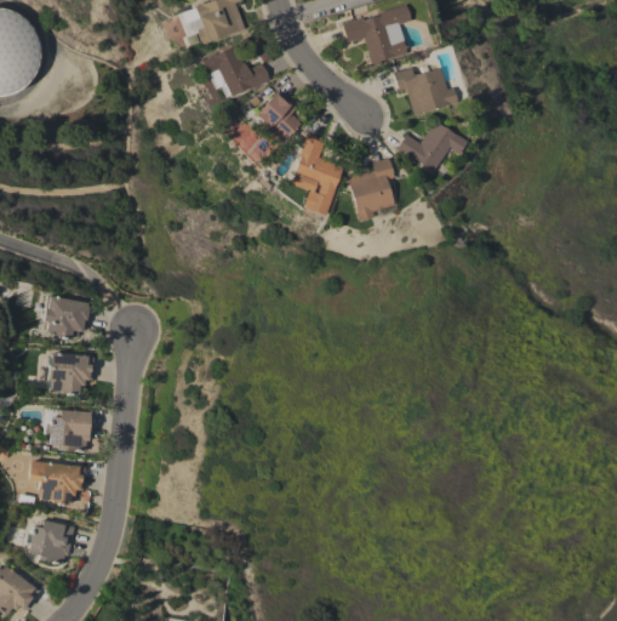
[(215,0),(244,0),(236,3),(245,28),(212,39),(213,40),(203,44),(198,30),(204,28),(196,6),(215,0)]
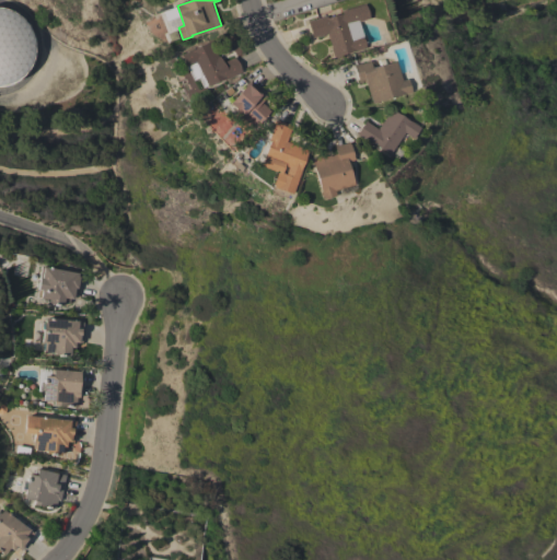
[(368,4),(372,19),(361,22),(368,47),(336,57),(336,56),(329,34),(327,35),(321,37),(321,36),(315,38),(310,21),(368,4)]
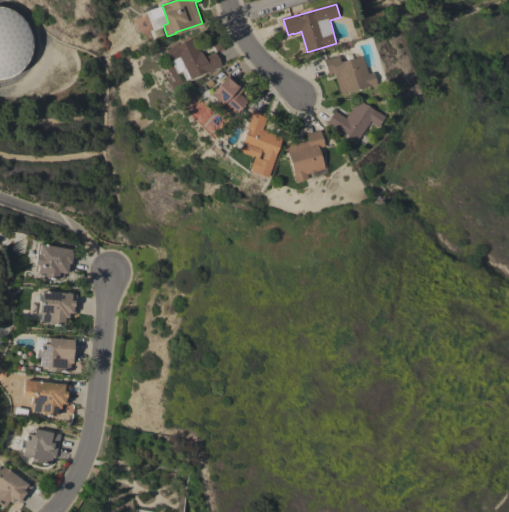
[(0,7),(5,7),(11,9),(17,13),(22,17),(27,23),(30,29),(32,35),(33,42),(33,48),(31,54),(29,59),(26,65),(21,69),(18,73),(13,76),(7,78),(1,79),(0,79),(0,7)]
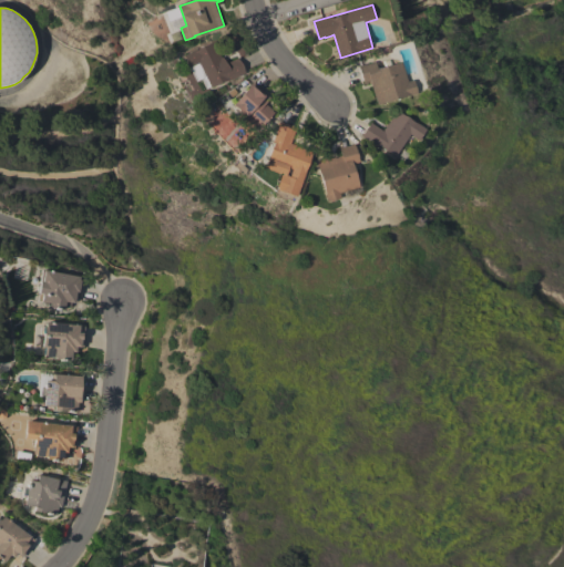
[(224,57),(225,57),(228,63),(239,58),(247,72),(229,81),(228,79),(212,88),(212,86),(207,89),(203,79),(198,81),(185,57),(196,51),(196,52),(216,42),(224,57)]
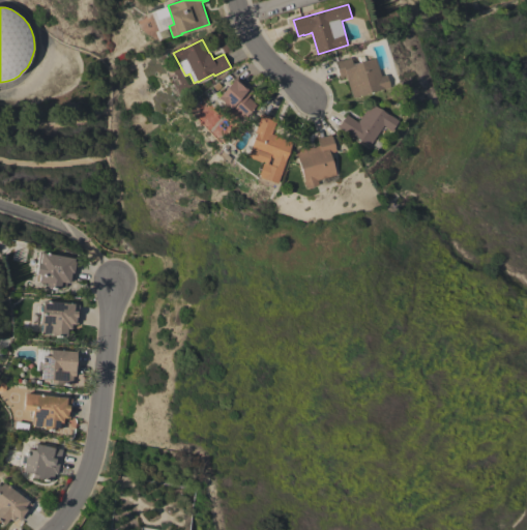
[(382,76),(387,75),(391,86),(354,97),(349,79),(347,79),(346,76),(342,77),(337,62),(345,59),(345,60),(353,58),(355,64),(377,58),(382,76)]
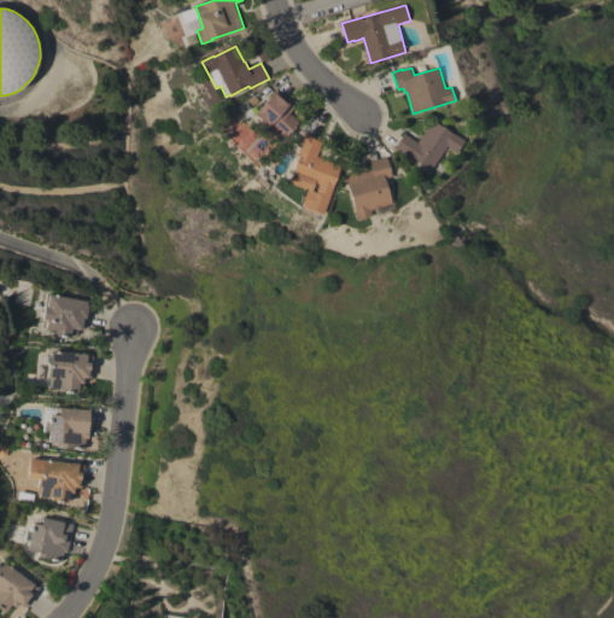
[(297,106),(291,114),(302,122),(286,140),(264,122),(262,124),(253,117),(256,115),(255,114),(276,88),(297,106)]
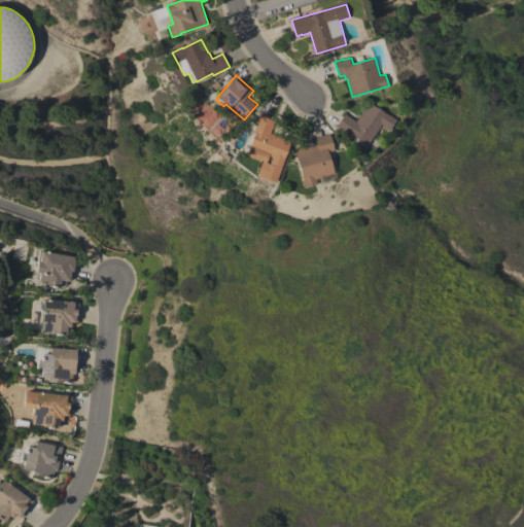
[(368,145),(353,135),(352,137),(337,127),(345,113),(357,121),(370,102),(396,120),(389,130),(382,125),(368,145)]
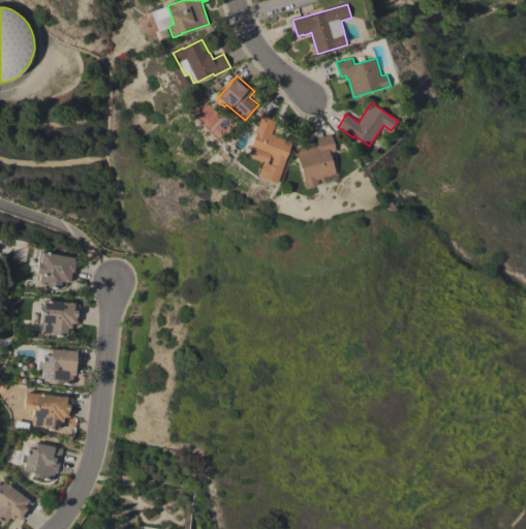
[(294,141),(278,183),(259,176),(264,162),(248,157),(257,132),(256,132),(260,120),(259,119),(261,113),(278,119),(273,133),(294,141)]
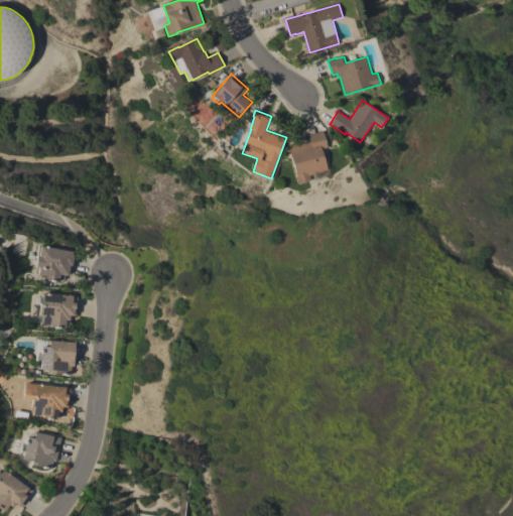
[(289,147),(299,144),(299,145),(312,141),(310,134),(324,131),(329,147),(323,149),(328,170),(309,175),(311,180),(299,183),(289,147)]
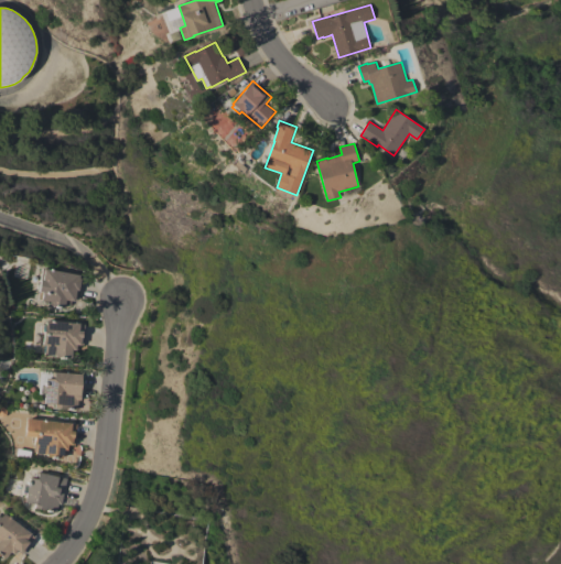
[(75,307),(81,274),(44,269),(40,302),(75,307)]
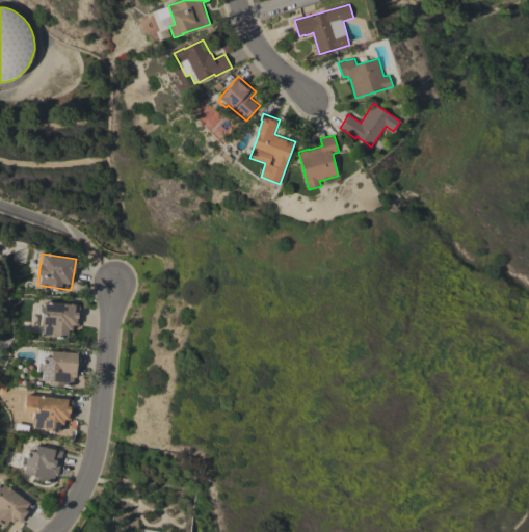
[(80,325),(73,325),(73,330),(69,329),(69,338),(53,337),(53,335),(44,335),(44,326),(42,326),(43,314),(40,314),(40,308),(44,308),(44,303),(81,306),(80,325)]
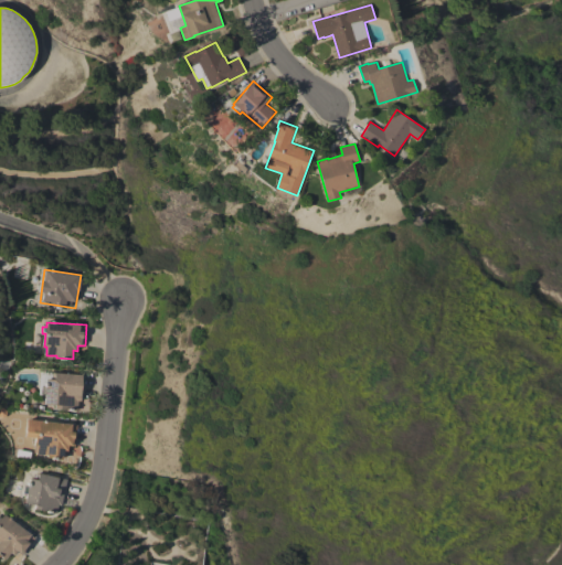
[(82,394),(83,394),(82,401),(80,401),(80,411),(56,408),(56,405),(45,404),(46,395),(43,395),(44,383),(48,383),(49,379),(53,380),(54,372),(84,375),(82,394)]
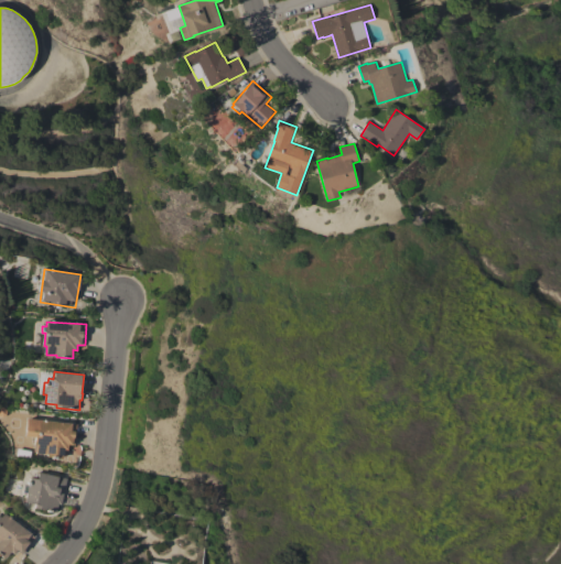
[(25,436),(28,419),(77,423),(75,446),(69,445),(68,449),(65,449),(64,458),(49,456),(49,454),(38,454),(39,445),(35,445),(36,437),(25,436)]
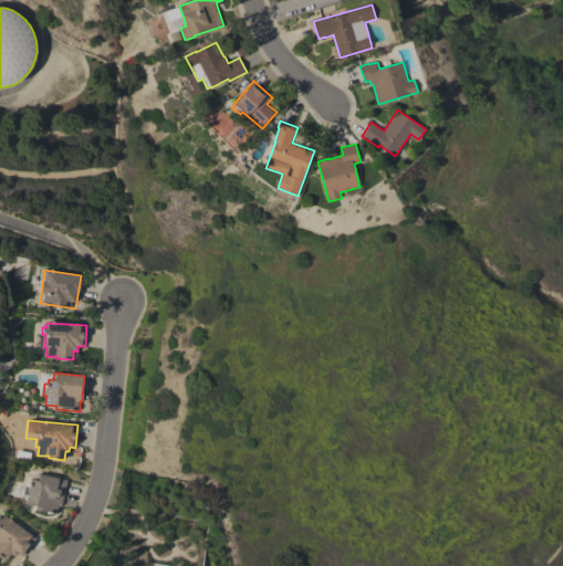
[(63,506),(60,505),(58,515),(37,510),(38,506),(27,504),(29,495),(24,494),(27,485),(31,486),(32,480),(39,481),(41,474),(69,480),(63,506)]
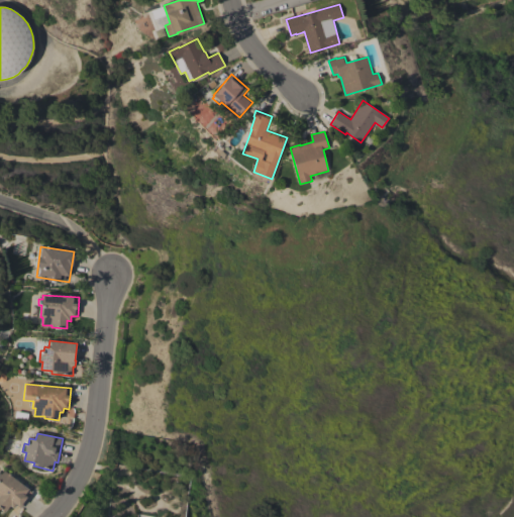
[(33,493),(22,508),(17,504),(14,508),(11,506),(6,512),(0,507),(0,476),(2,474),(5,471),(33,493)]
